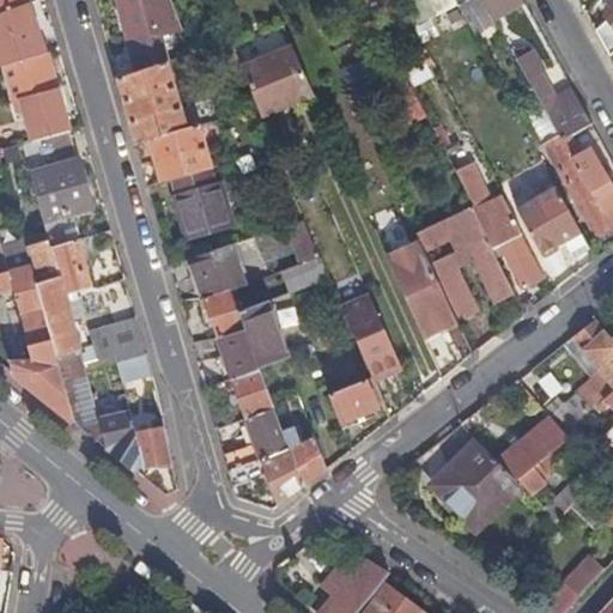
[(0,0),(0,13),(30,2),(28,0),(0,0)]
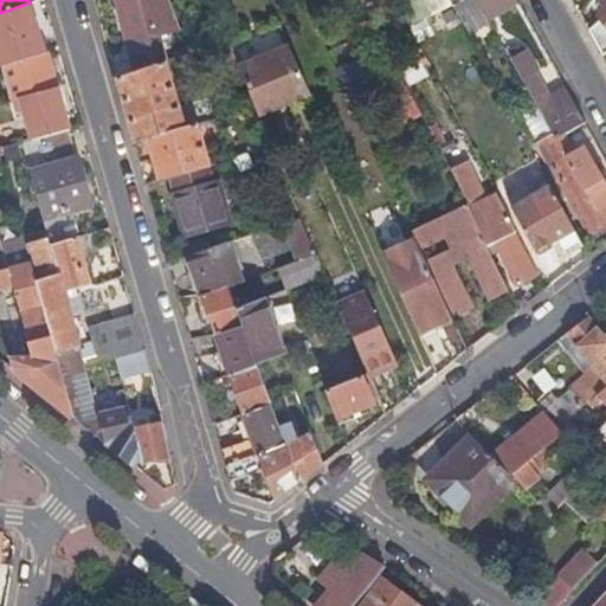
[(153,12),(173,5),(171,0),(117,0),(130,51),(160,43),(153,12)]
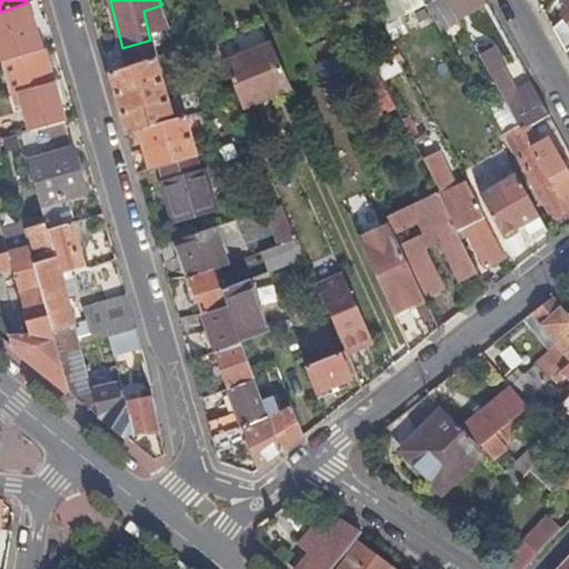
[(177,6),(165,11),(170,26),(176,23),(179,33),(191,29),(180,0),(177,0),(175,1),(177,6)]
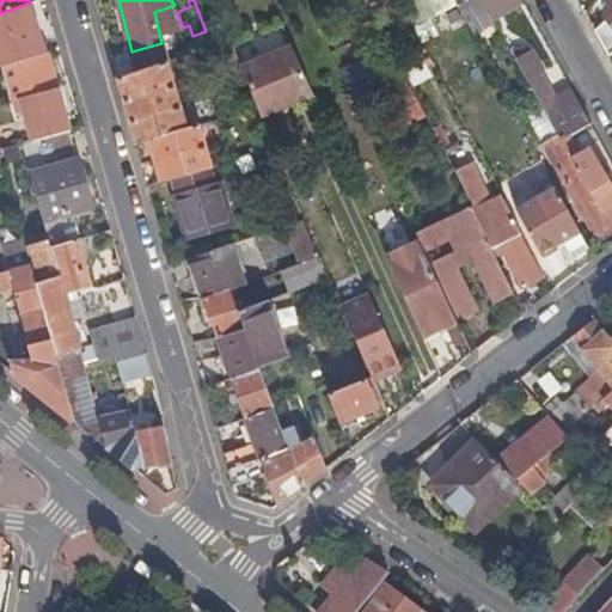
[(454,0),(427,0),(434,13),(457,2),(454,0)]
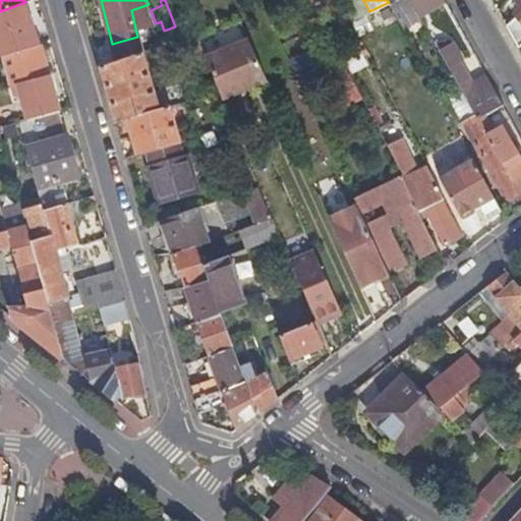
[(393,0),(389,2),(403,30),(420,19),(417,14),(409,0),(393,0)]
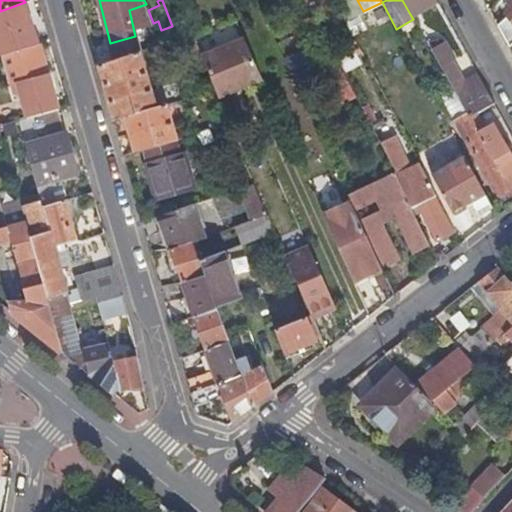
[(402,0),(410,14),(437,1),(436,0),(402,0)]
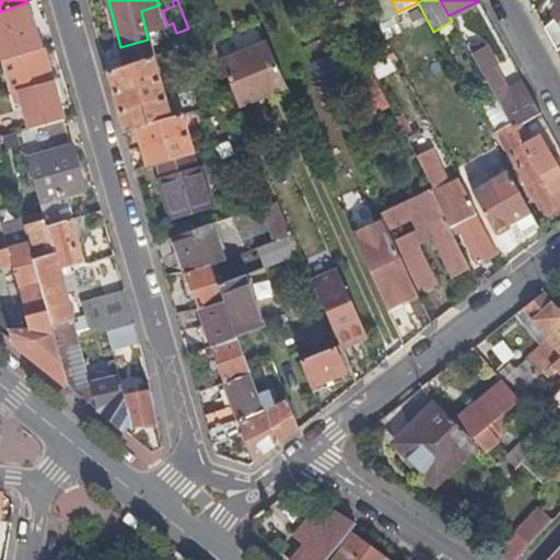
[(559,0),(555,0),(559,6),(559,13),(546,27),(549,33),(559,49),(559,47),(559,0)]
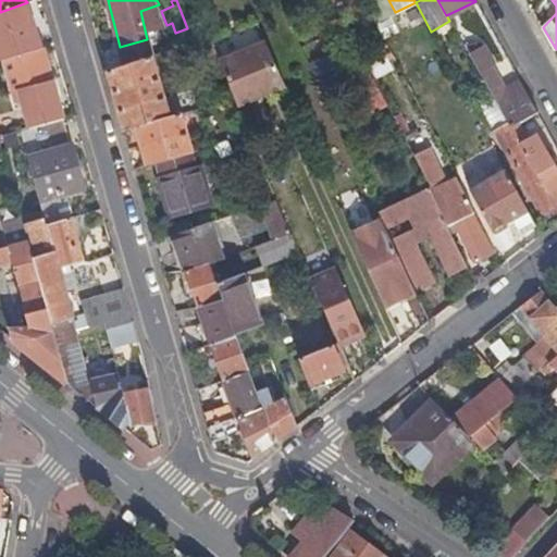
[(0,59),(4,59),(42,47),(27,2),(0,12),(0,59)]
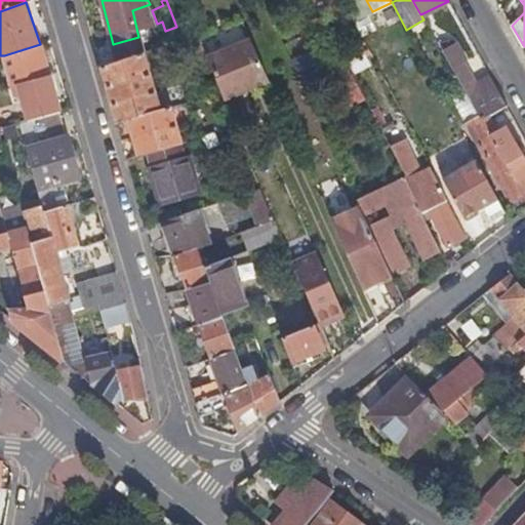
[(251,39),(250,40),(270,82),(271,82),(251,39)]
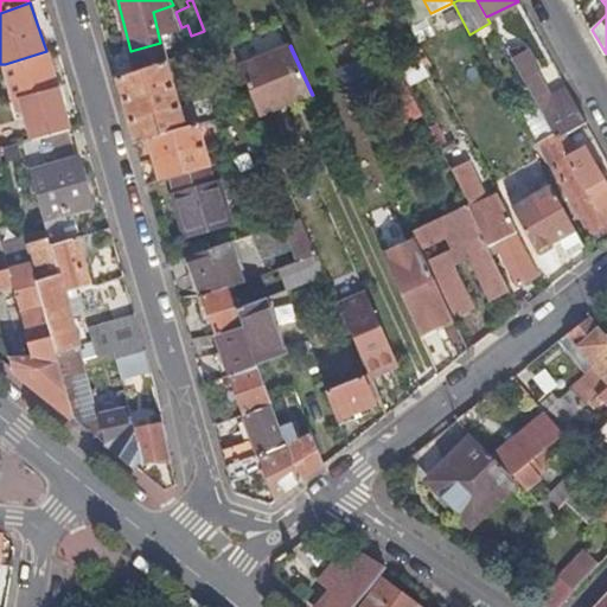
[(232,46),(213,53),(219,68),(238,62),(232,46)]
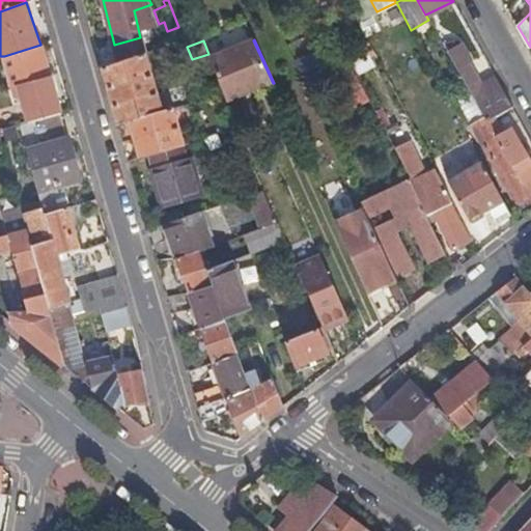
[(253,40),(211,58),(224,92),(227,102),(273,83),(253,40)]
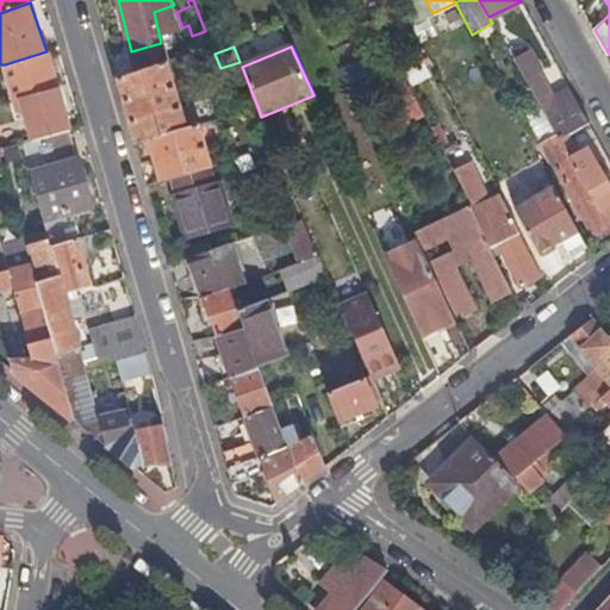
[(423,47),(398,61),(411,86),(430,76),(423,62),(430,60),(423,47)]
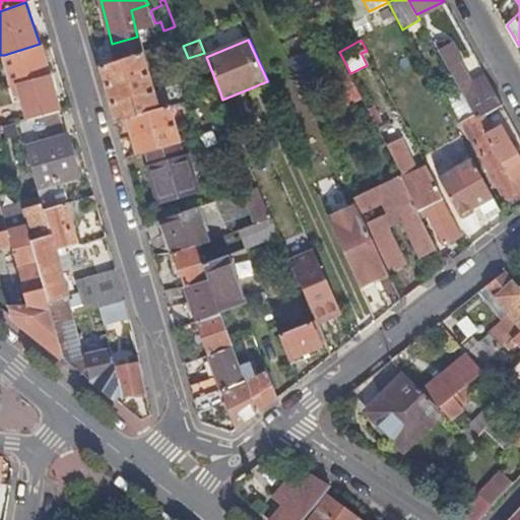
[(452,42),(437,50),(476,120),(499,107),(502,105),(485,75),(471,83),(459,61),(462,59),(452,42)]
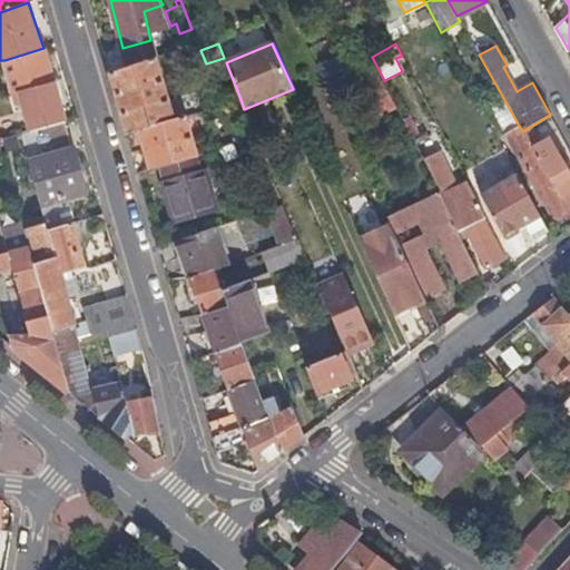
[(43,48),(5,60),(16,98),(20,97),(21,100),(30,131),(65,121),(56,90),(61,88),(58,79),(52,81),(43,48)]
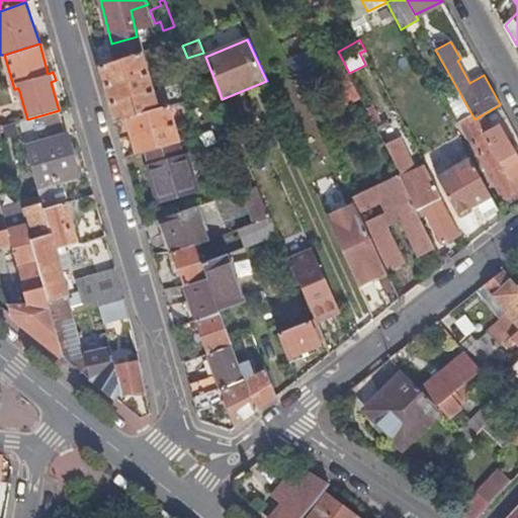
[(182,46),(166,51),(170,63),(187,58),(182,46)]
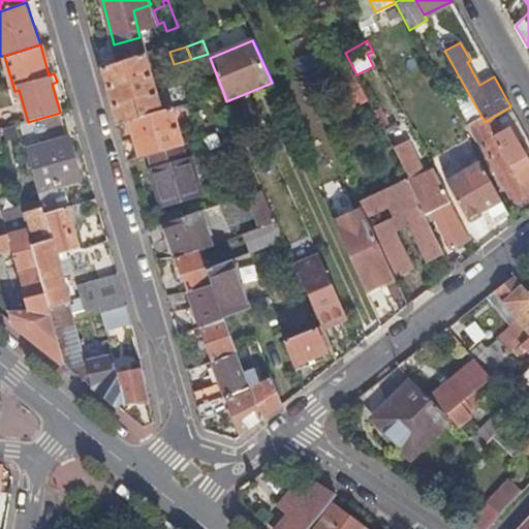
[(294,61),(301,76),(302,75),(322,64),(328,61),(321,48),(294,61)]
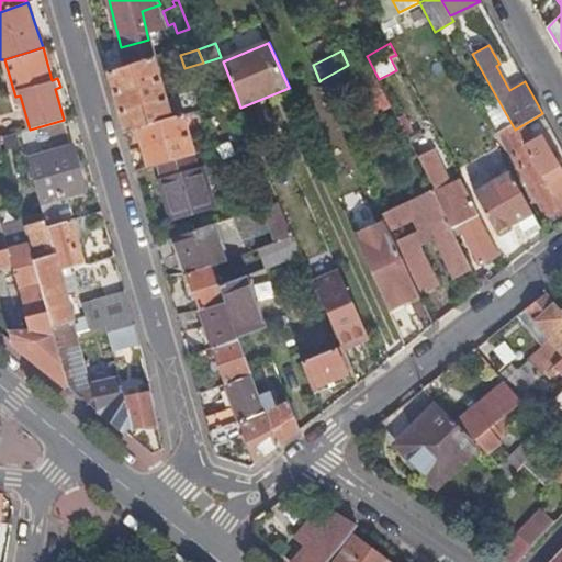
[(154,56),(108,71),(110,80),(113,92),(160,79),(154,56)]
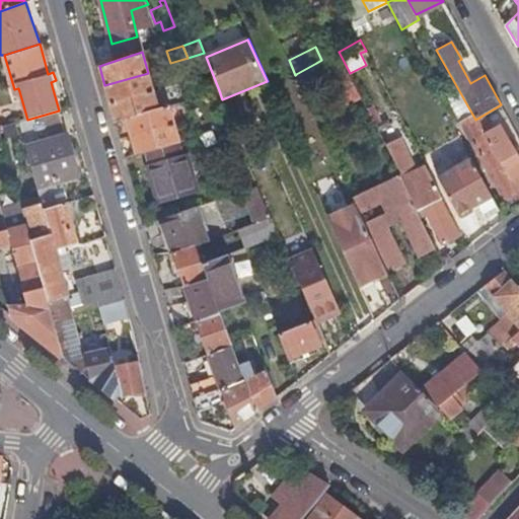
[(348,104),(362,97),(350,73),(339,52),(324,59),(348,104)]
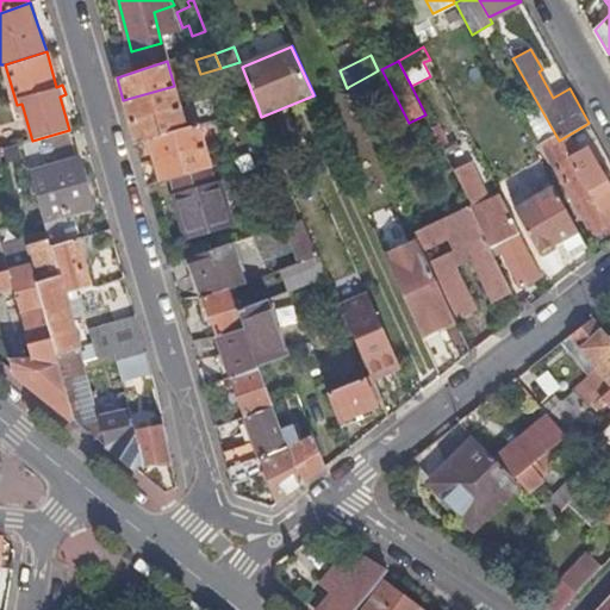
[(372,74),(348,87),(355,103),(380,91),(372,74)]
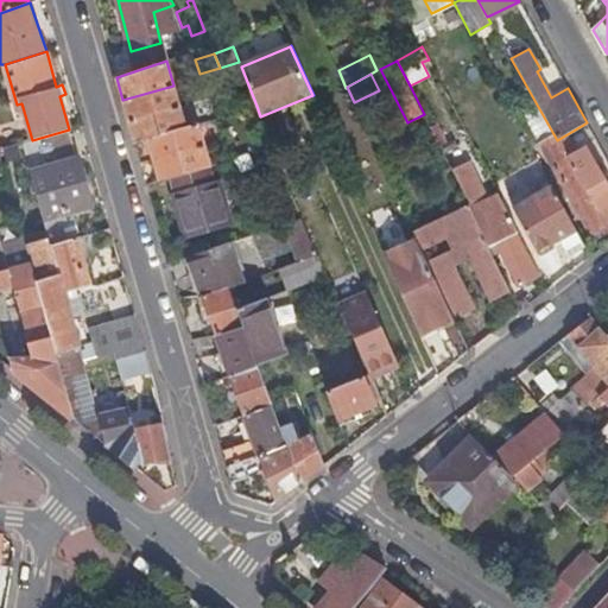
[(173,86),(122,100),(125,109),(128,120),(179,107),(173,86)]
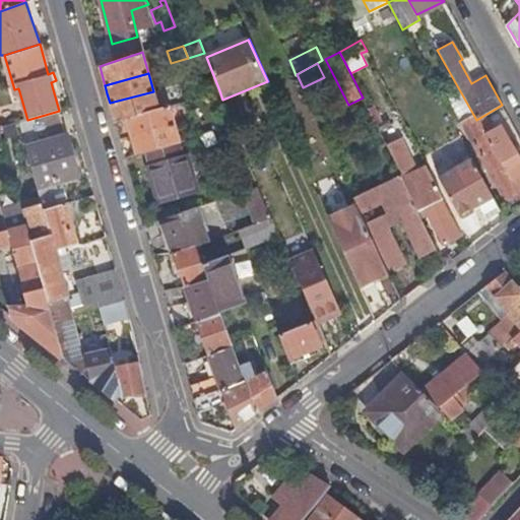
[(112,112),(115,121),(126,118),(158,109),(153,91),(110,103),(112,112)]
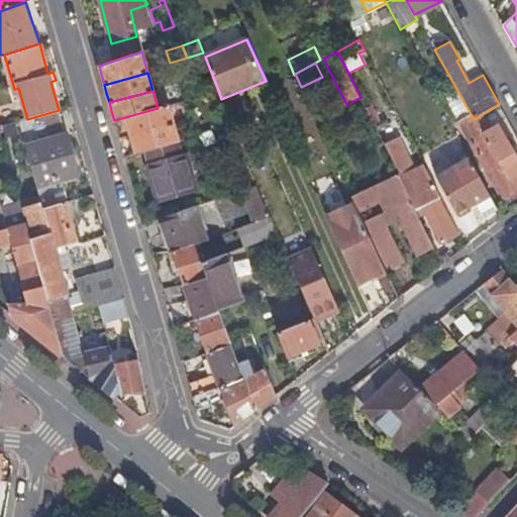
[(125,117),(130,135),(174,123),(169,105),(158,108),(125,117)]
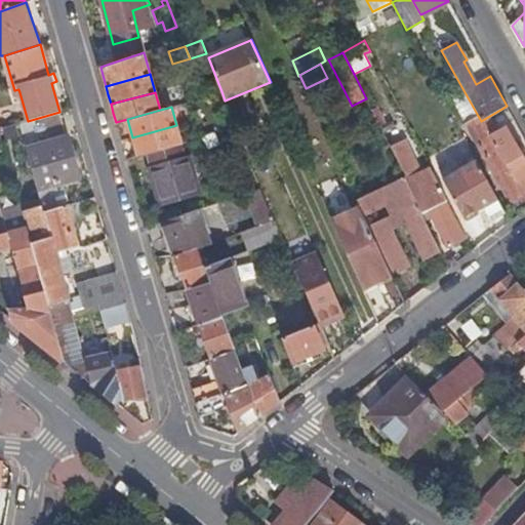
[(377,107),(371,110),(381,129),(387,126),(377,107)]
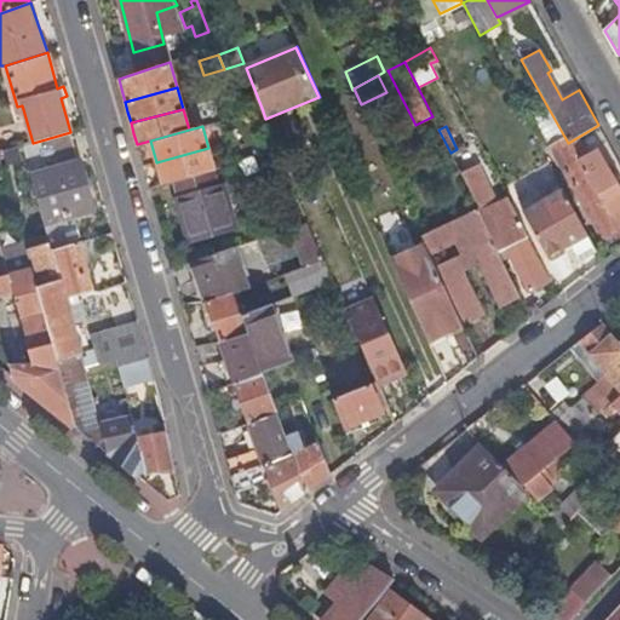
[(595,127),(568,143),(614,227),(619,235),(619,236),(619,193),(604,164),(602,165),(593,151),(584,158),(580,150),(601,137),(595,127)]
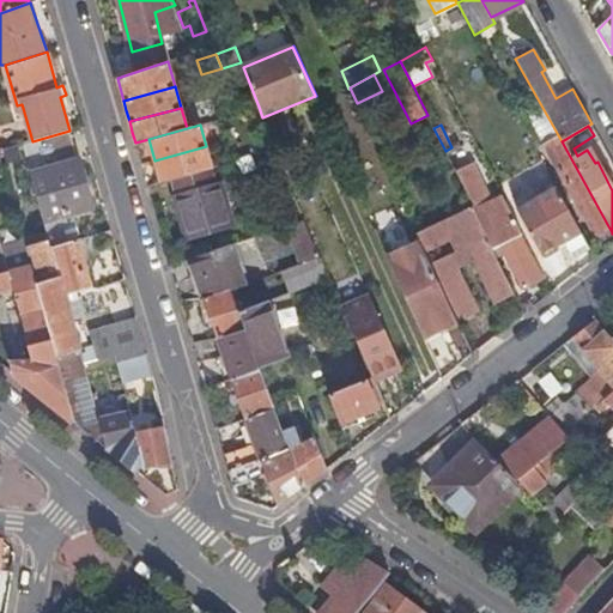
[(598,240),(612,232),(607,224),(577,171),(557,137),(542,144),(598,240)]
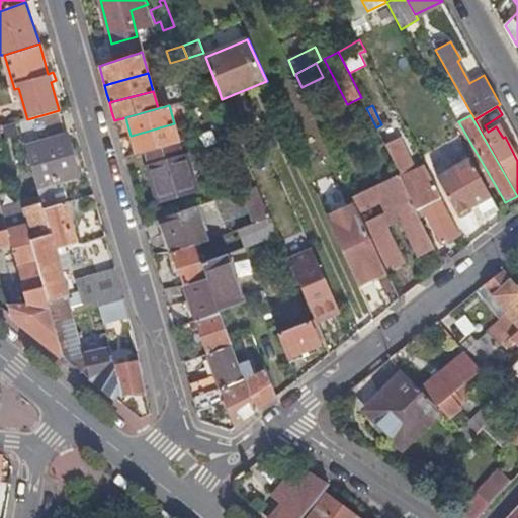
[(19,121),(7,125),(9,135),(21,132),(19,121)]
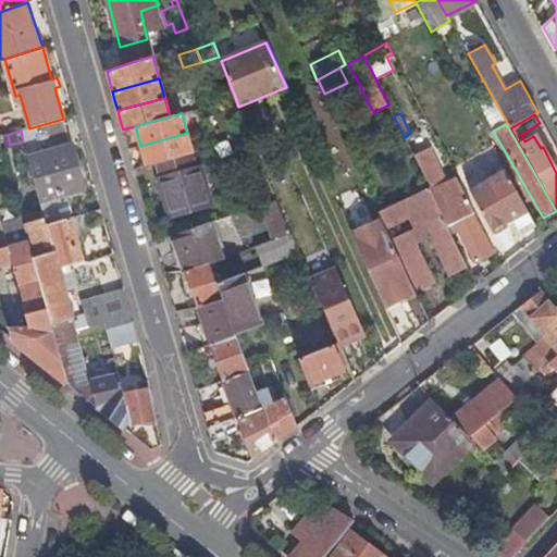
[(53,150),(72,144),(67,131),(49,135),(53,150)]
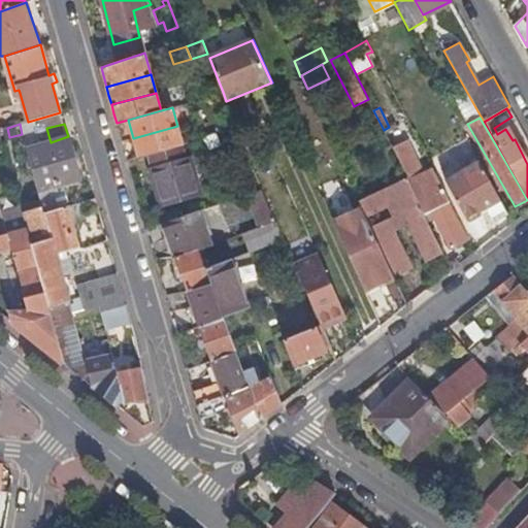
[(133,138),(139,156),(147,154),(183,144),(184,143),(177,126),(133,138)]
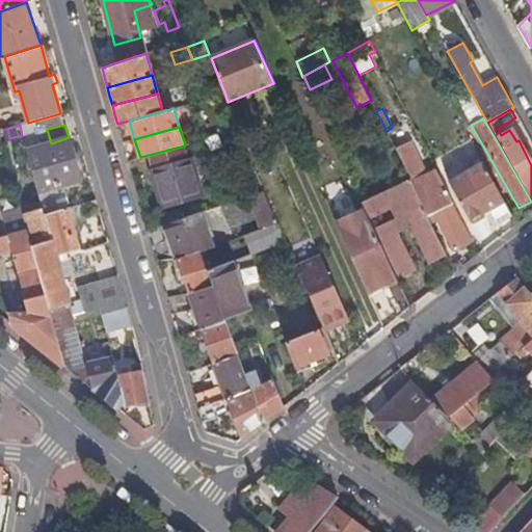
[(217,135),(204,139),(209,152),(222,148),(217,135)]
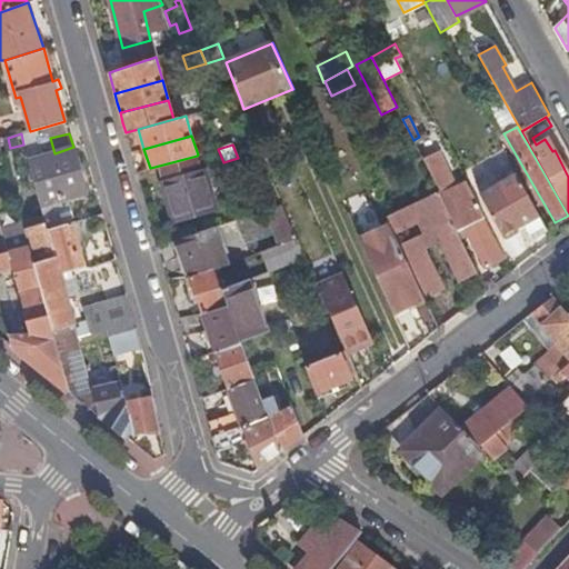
[(87,193),(80,170),(73,147),(55,153),(28,160),(41,206),(87,193)]
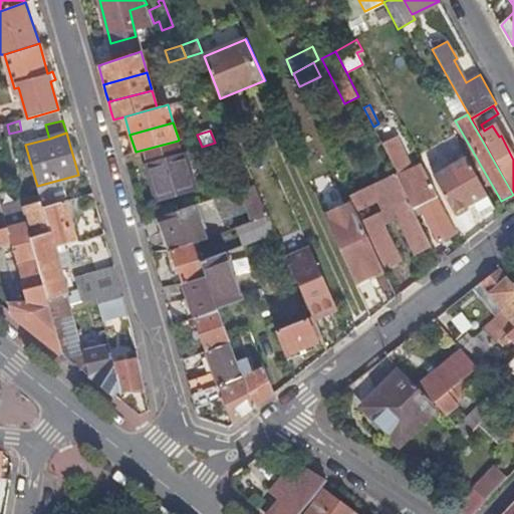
[(397,137),(381,144),(397,173),(414,208),(420,205),(439,241),(454,234),(435,197),(438,196),(422,164),(413,169),(397,137)]
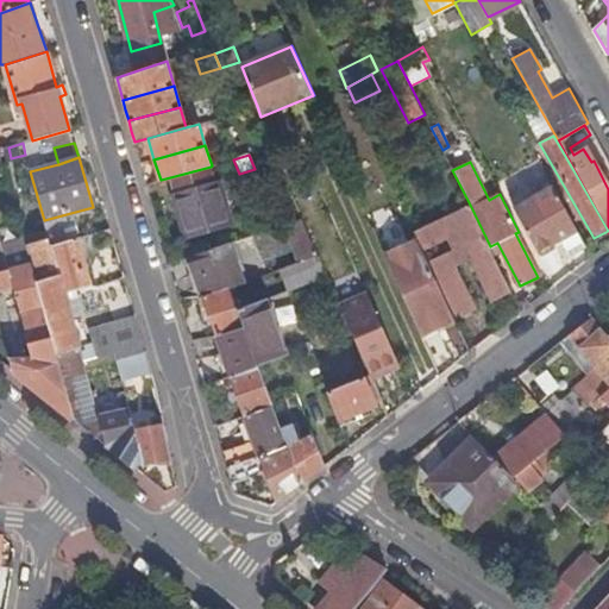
[(214,180),(211,167),(170,177),(187,238),(231,225),(218,179),(214,180)]
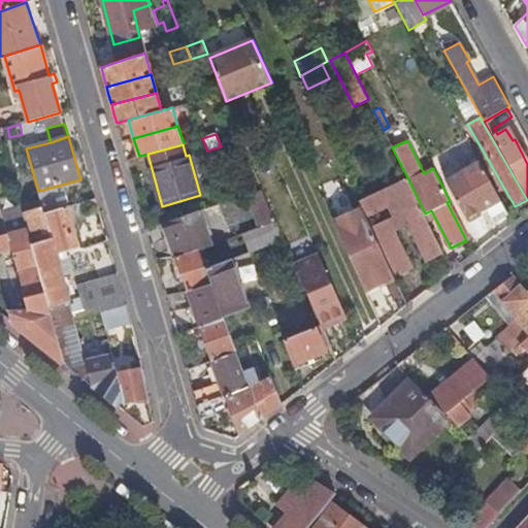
[(479,161),(446,179),(465,218),(485,207),(493,222),(507,213),(479,161)]
